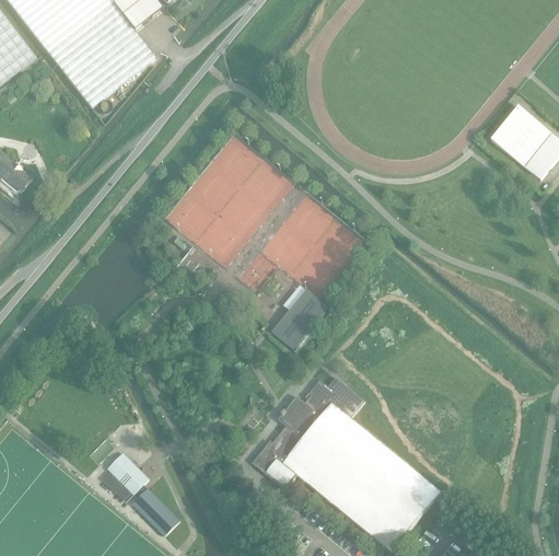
[(6,0),(90,106),(154,56),(134,29),(132,27),(128,22),(112,1),(113,0),(6,0)]
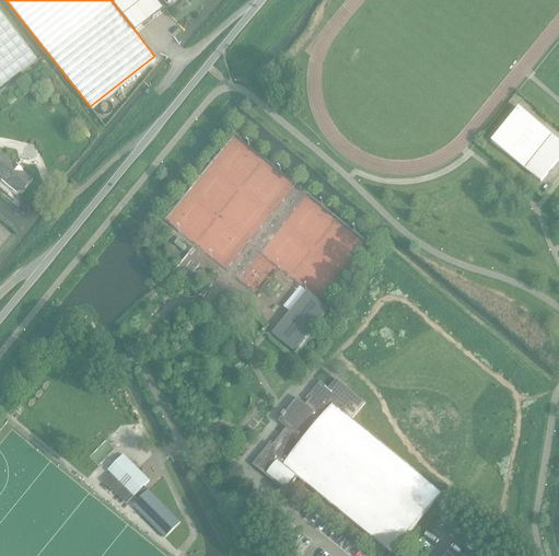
[(113,0),(112,1),(128,22),(132,27),(161,6),(156,0),(113,0)]
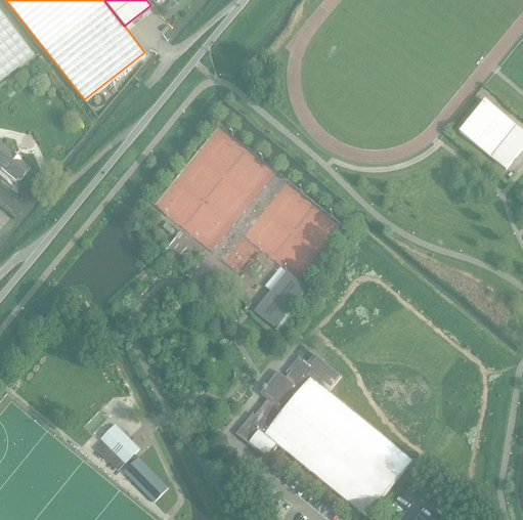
[(0,77),(33,52),(0,8),(0,77)]
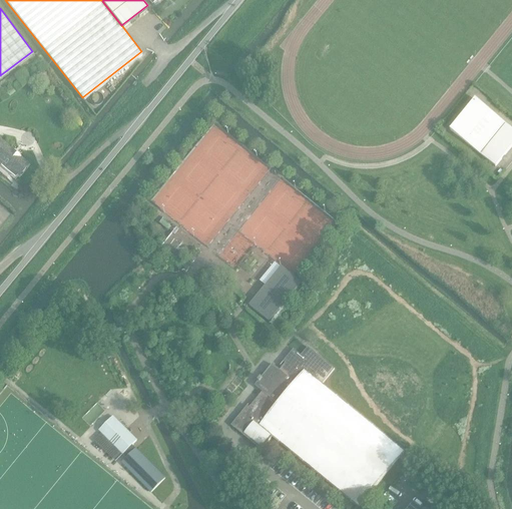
[(511,125),(474,95),(449,126),(495,163),(511,141),(511,125)]
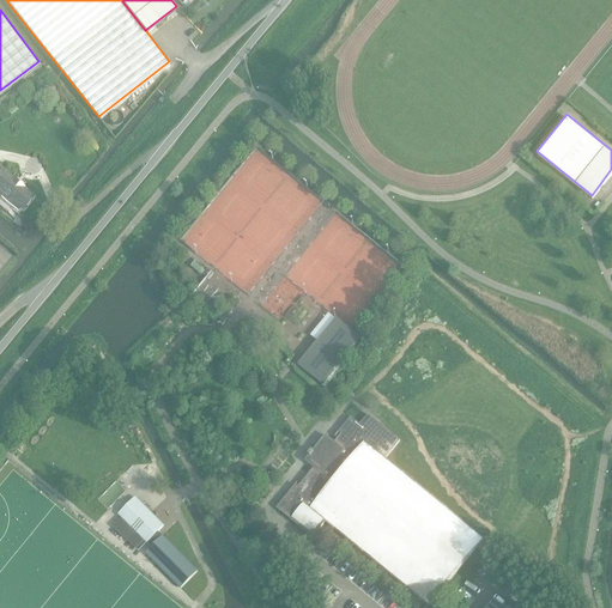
[(17,208),(20,205),(22,206),(32,193),(0,165),(0,188),(4,190),(0,195),(17,208)]
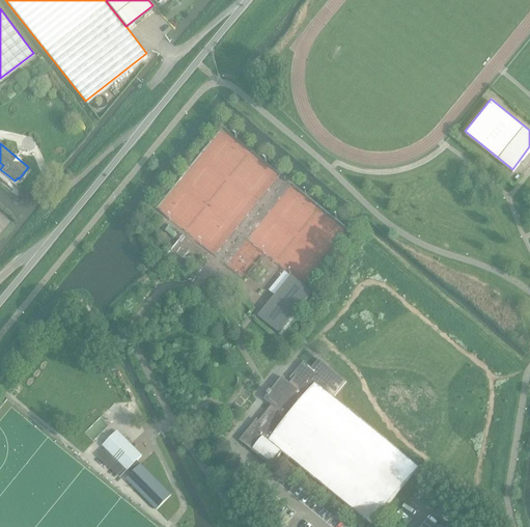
[(290,273),(258,312),(278,329),(310,289),(290,273)]
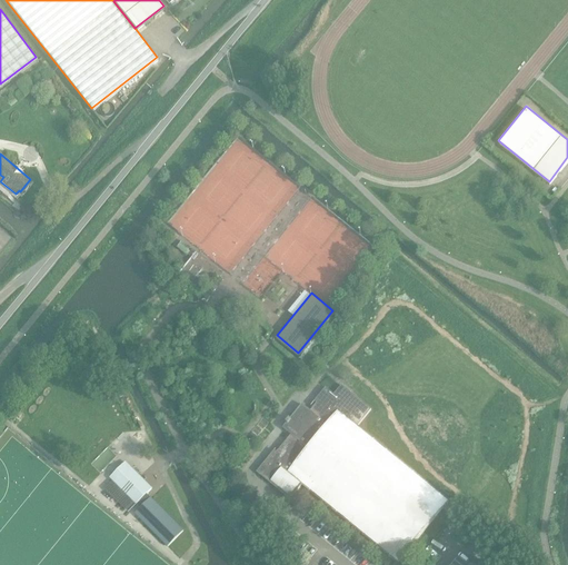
[(447,498),(356,424),(370,406),(340,382),(332,392),(325,385),(314,398),(316,400),(309,408),(300,402),(289,416),(288,415),(285,419),(286,419),(281,425),(289,432),(276,448),(273,447),(256,469),(261,474),(288,496),(301,481),(397,559),(447,498)]
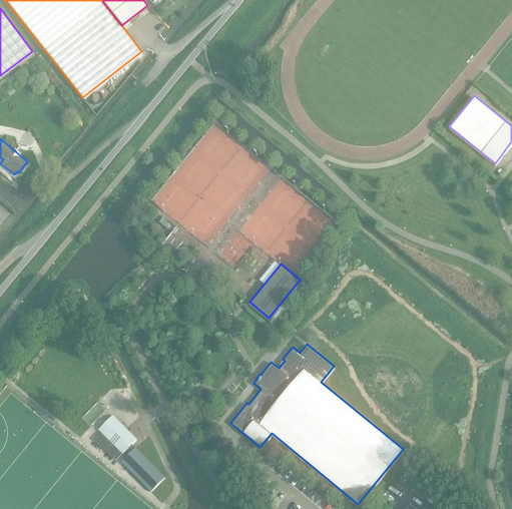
[(107,419),(98,427),(122,451),(125,454),(122,457),(120,459),(131,470),(150,489),(160,479),(164,475),(162,473),(152,463),(145,456),(134,445),(134,446),(131,442),(136,437),(113,414),(112,413),(107,419)]
